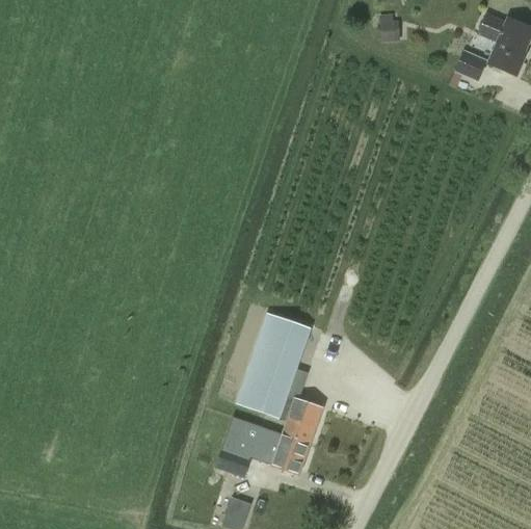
[(506,21),(487,12),(479,32),(498,41),(488,62),(494,64),(494,68),(502,71),(504,69),(518,74),(524,57),(522,56),(530,35),(530,26),(508,17),(506,21)]
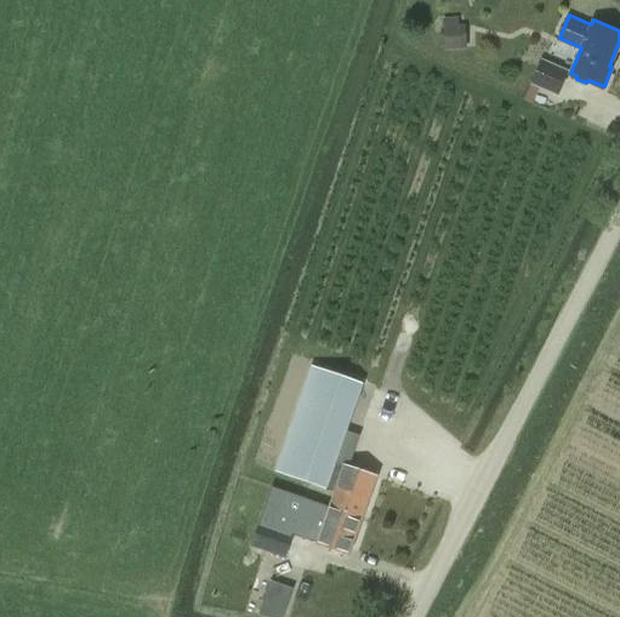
[(454,43),(475,44),(475,21),(454,20),(454,43)]
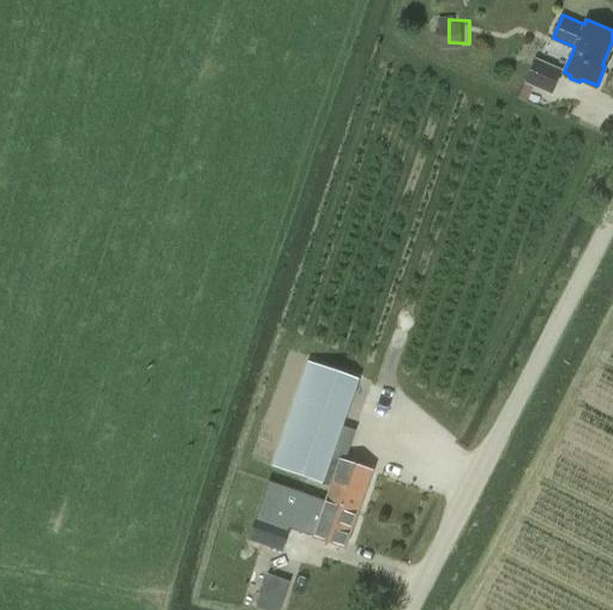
[(552,94),(564,66),(535,55),(524,82),(526,82),(520,96),(528,98),(533,85),(552,94)]
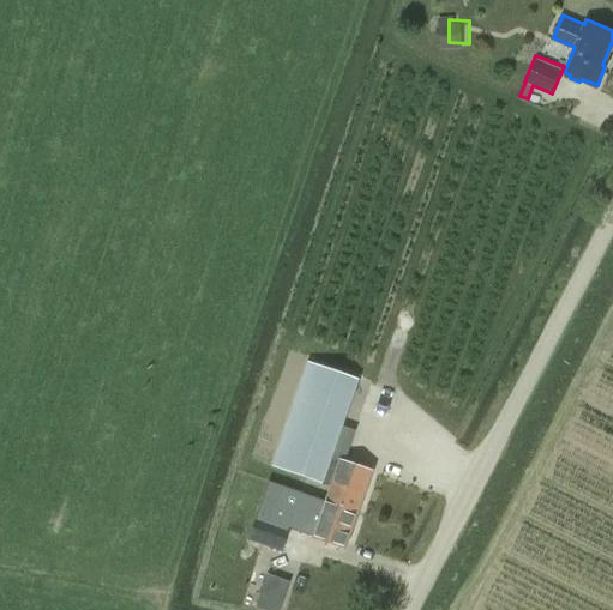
[(358,385),(360,376),(308,360),(272,463),(323,482),(332,456),(344,422),(358,385)]
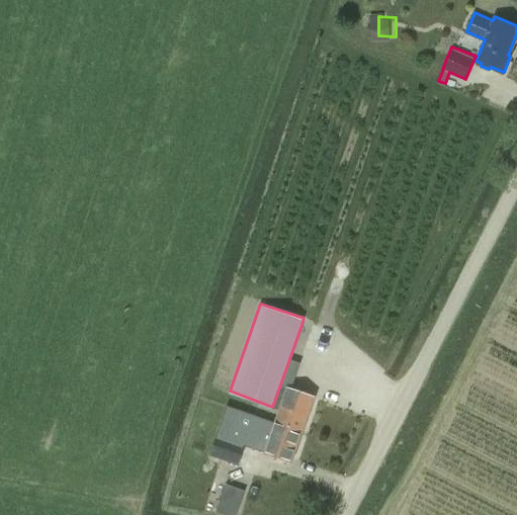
[(276,421),(302,430),(314,397),(280,384),(272,407),(280,410),(276,421)]
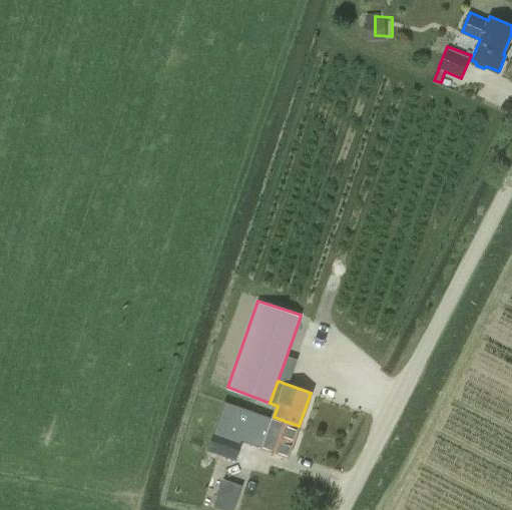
[(293,443),(299,426),(274,417),(251,409),(242,435),(265,443),(263,447),(288,456),(293,443)]
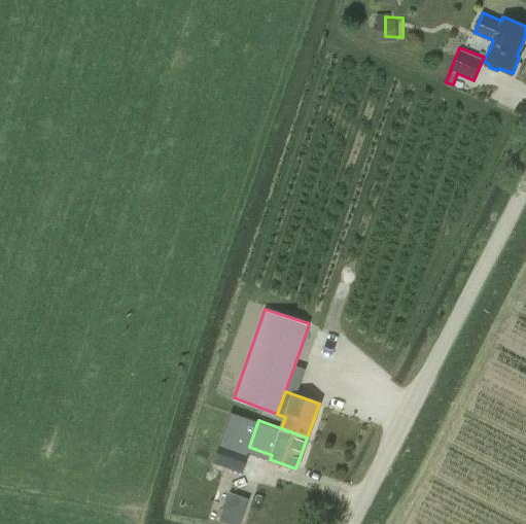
[(243,473),(250,451),(220,441),(213,462),(243,473)]
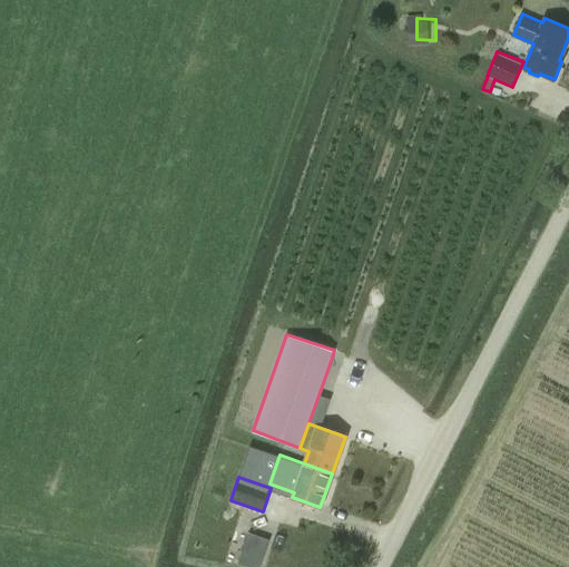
[(262,566),(271,543),(249,536),(239,566),(262,566)]
